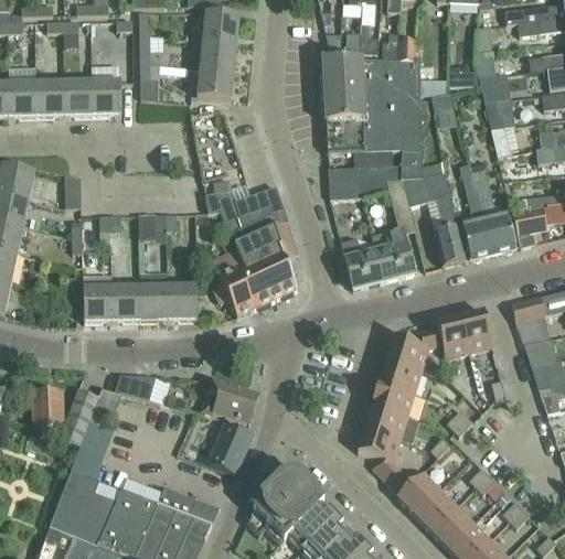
[(401,13),(402,0),(388,0),(388,13),(401,13)]
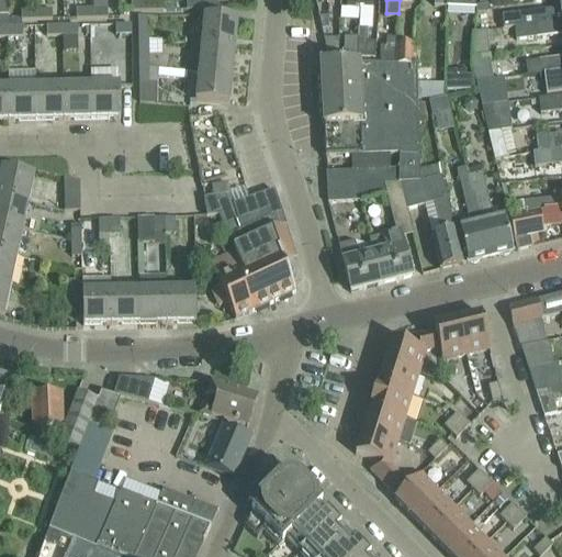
[(561,17),(561,0),(560,0),(561,4),(503,11),(504,25),(516,23),(536,20),(561,17)]
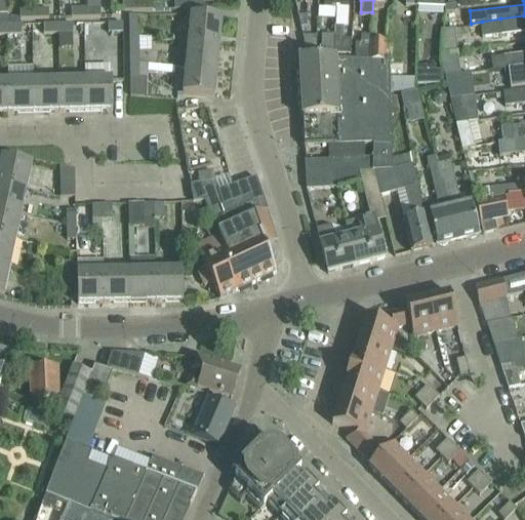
[(456,1),(444,1),(444,4),(444,9),(456,8),(456,1)]
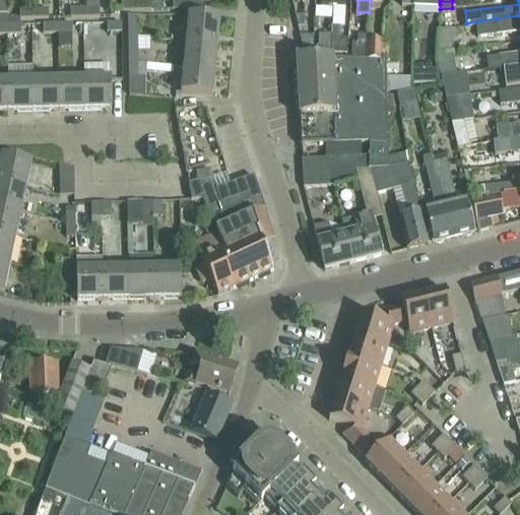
[(99,12),(99,3),(84,4),(84,13),(99,12)]
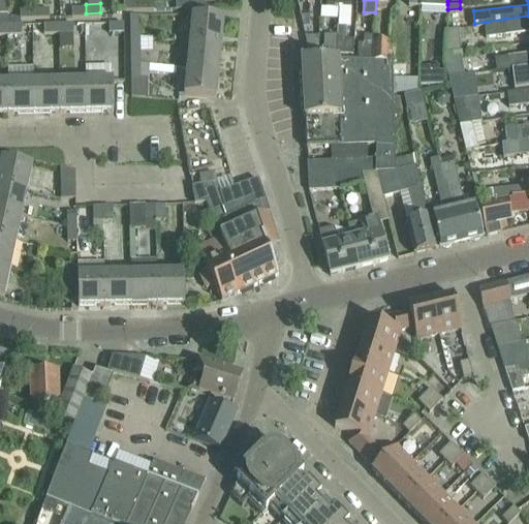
[(86,13),(86,4),(71,4),(71,13),(86,13)]
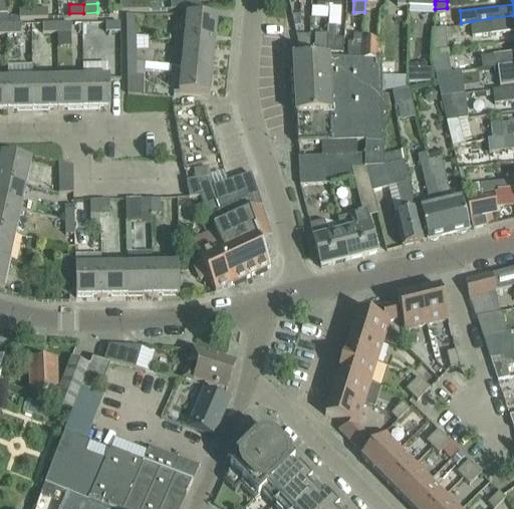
[(33,14),(33,5),(19,5),(20,14),(33,14)]
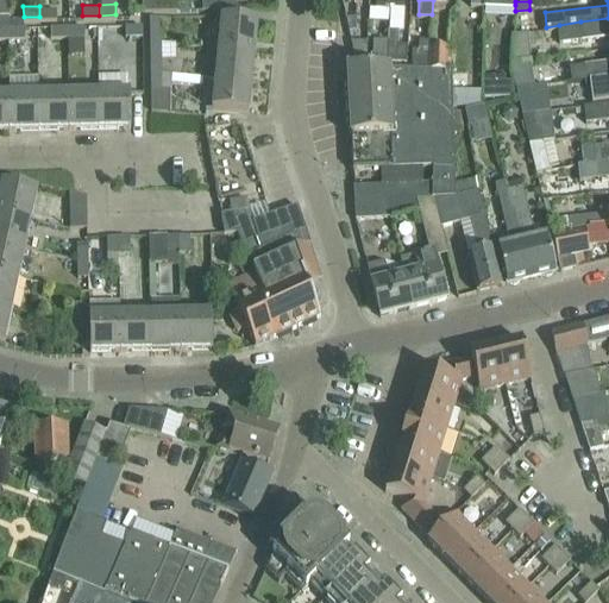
[(56,16),(56,6),(39,6),(39,17),(56,16)]
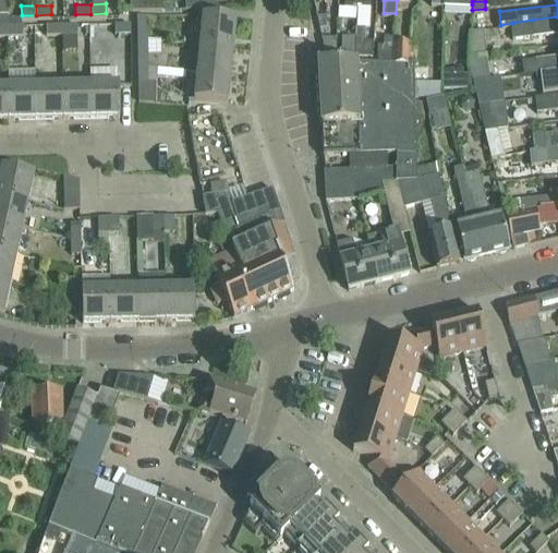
[(233,44),(235,15),(202,12),(199,40),(233,44)]
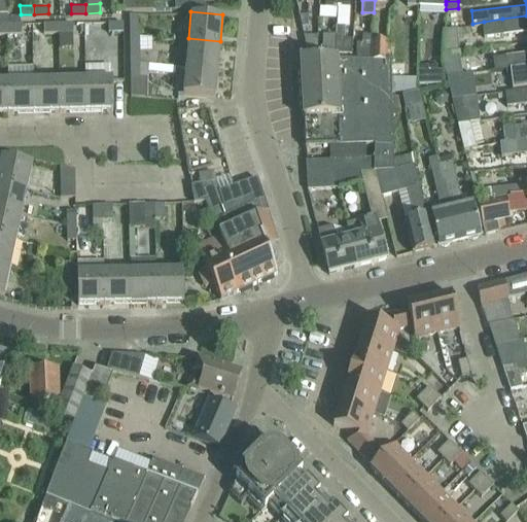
[(130,12),(130,34),(139,33),(139,12),(130,12)]
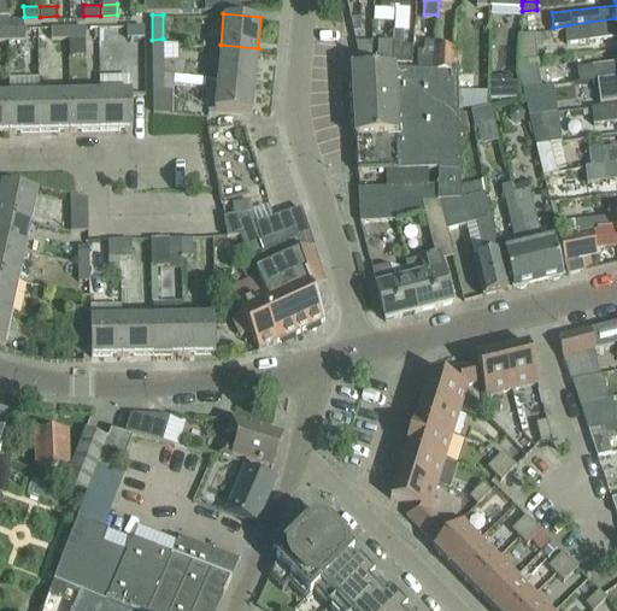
[(616,18),(588,22),(566,25),(568,40),(616,33),(616,18)]
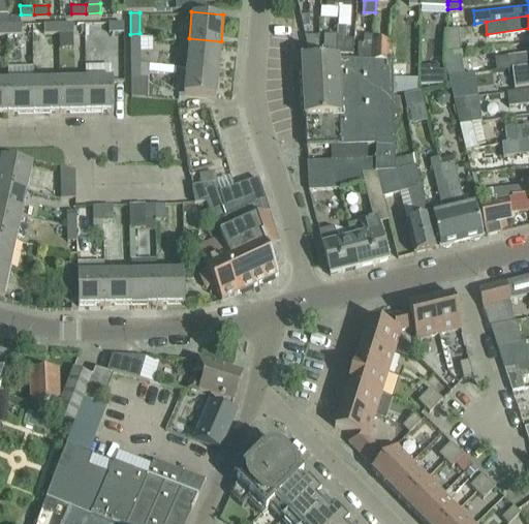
[(123,29),(123,20),(109,20),(110,29),(123,29)]
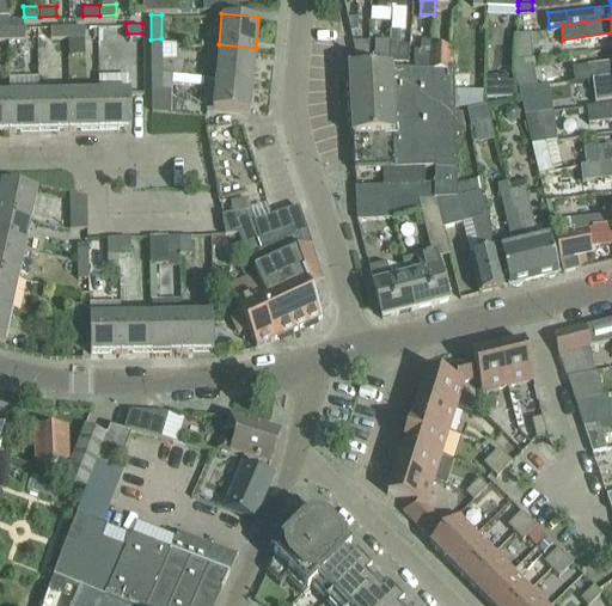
[(67,35),(67,24),(38,24),(38,35),(67,35)]
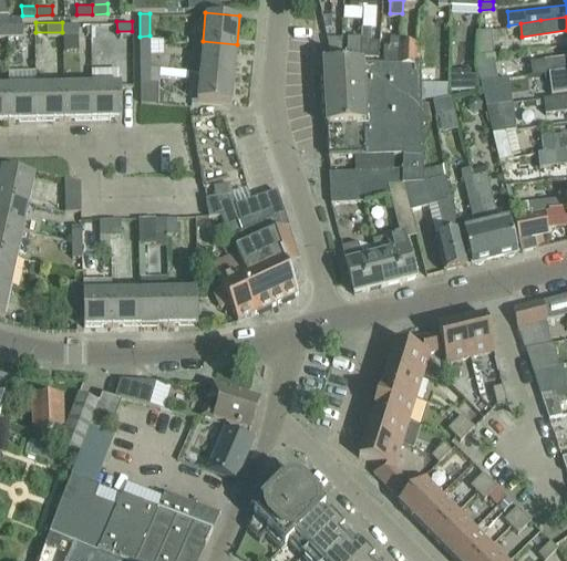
[(79,49),(79,32),(78,22),(62,22),(62,32),(63,32),(64,49),(79,49)]
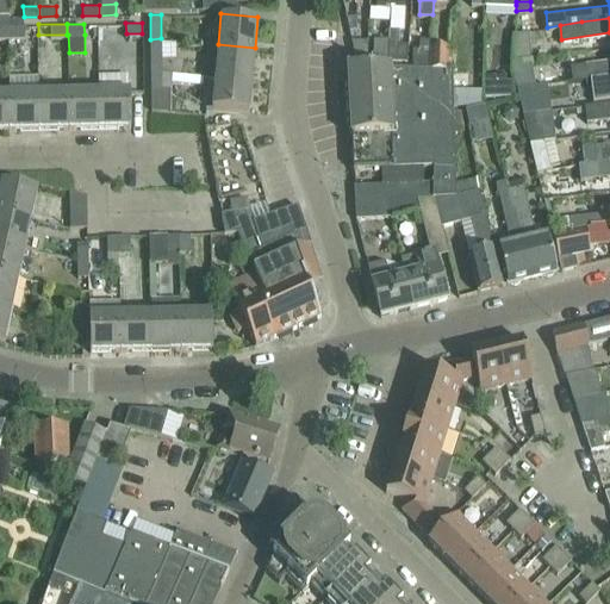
[(24,36),(24,25),(7,25),(7,36),(24,36)]
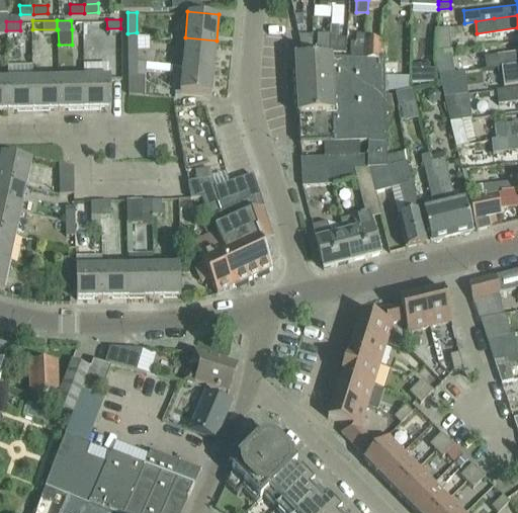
[(330,22),(330,31),(330,50),(345,51),(346,35),(339,35),(339,23),(330,22)]
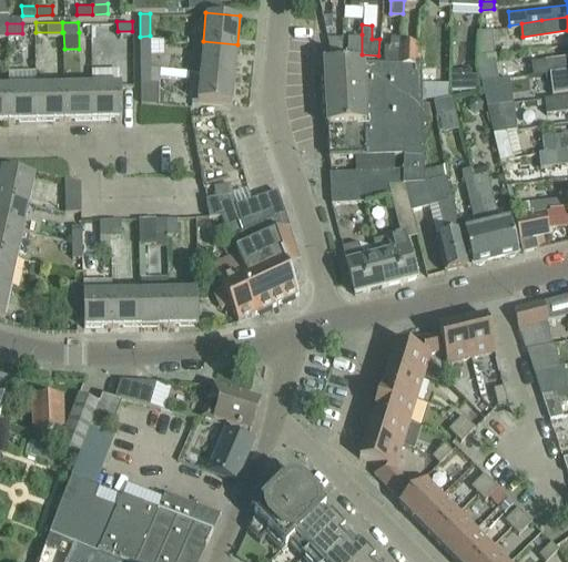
[(479,29),(480,52),(495,50),(492,28),(479,29)]
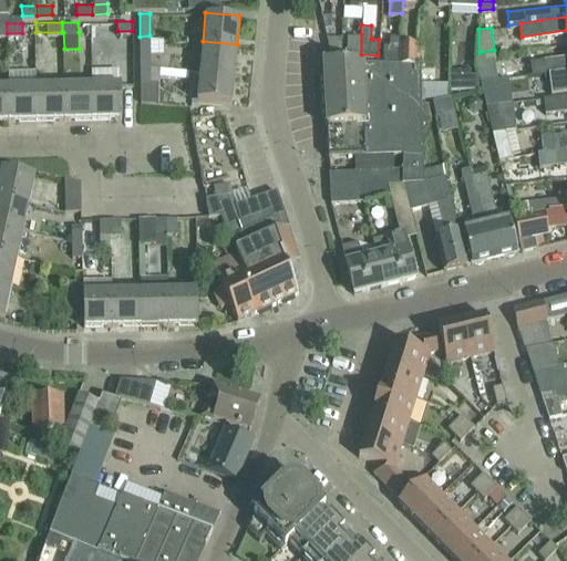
[(342,34),(327,34),(331,54),(341,54),(342,34)]
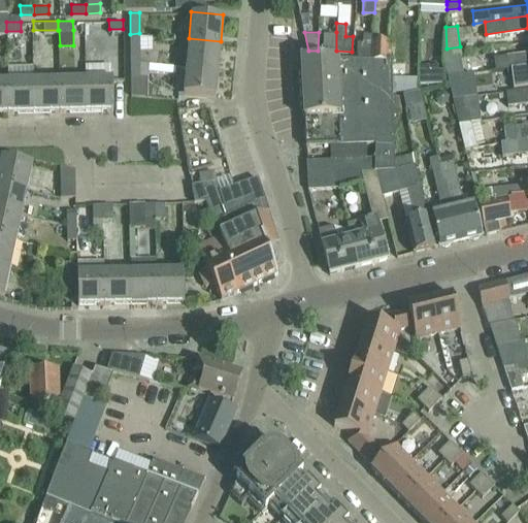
[(336,51),(336,32),(324,32),(323,51),(336,51)]
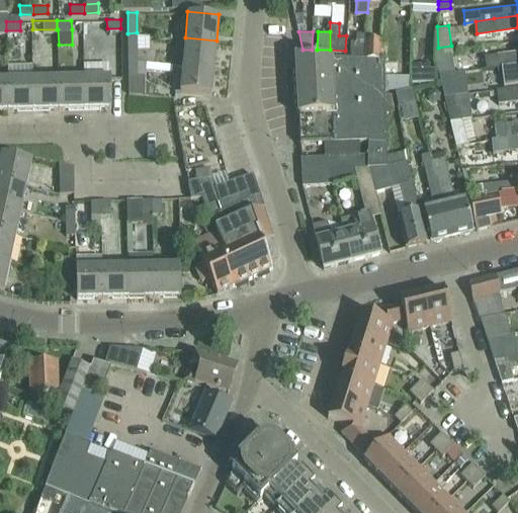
[(363,56),(364,40),(364,31),(356,31),(356,40),(351,40),(351,56),(363,56)]
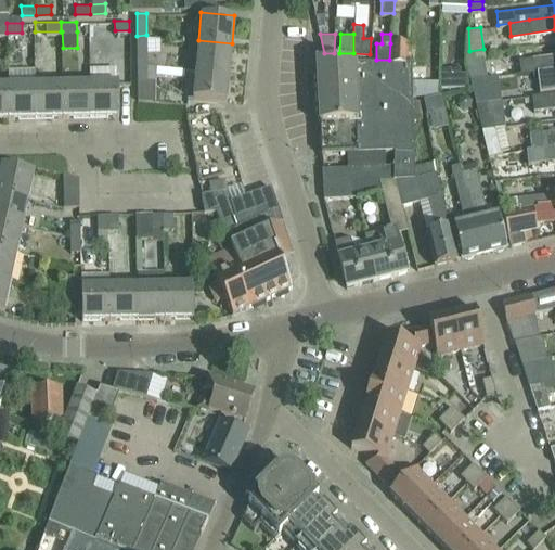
[(160,36),(146,35),(137,36),(138,62),(147,62),(147,51),(160,51),(160,36)]
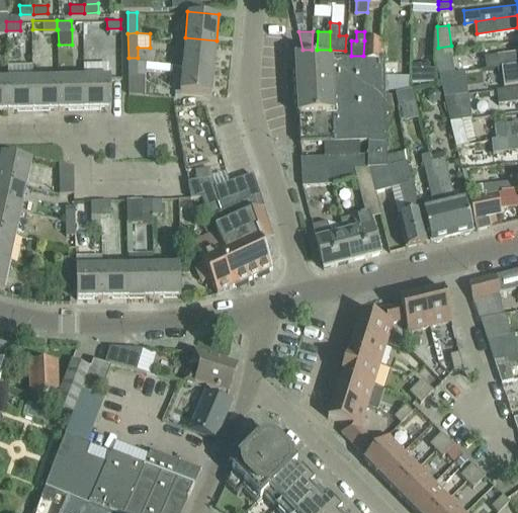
[(213,66),(217,40),(185,37),(182,63),(213,66)]
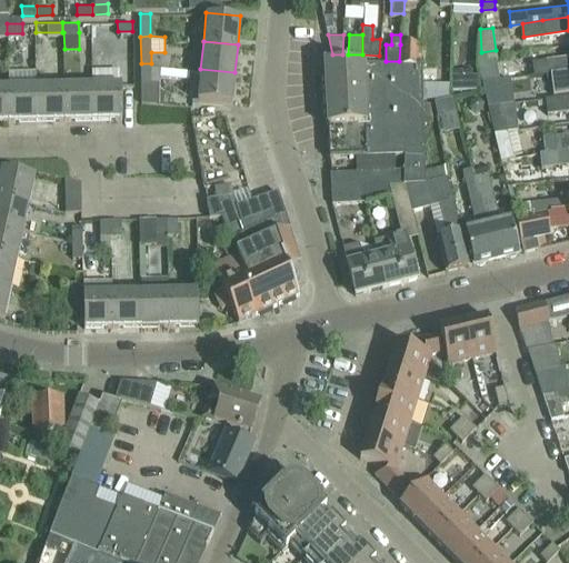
[(420,44),(400,44),(399,61),(419,62),(420,44)]
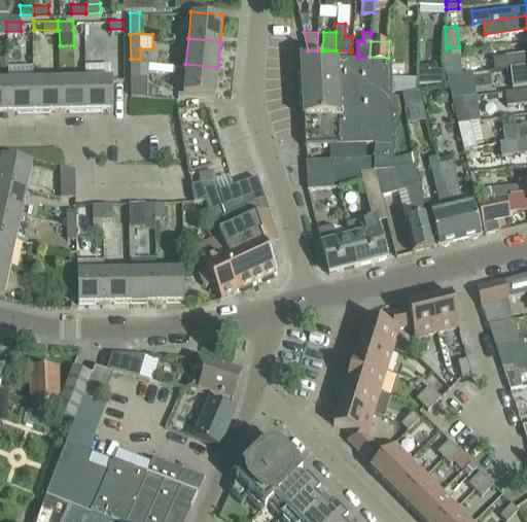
[(463,72),(459,46),(446,48),(442,49),(446,76),(448,75),(459,73),(463,72)]
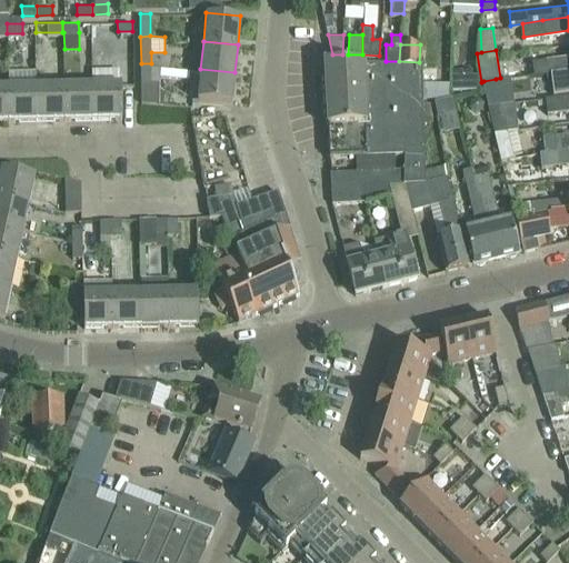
[(568,68),(568,54),(532,59),(533,73),(540,72),(548,71),(568,68)]
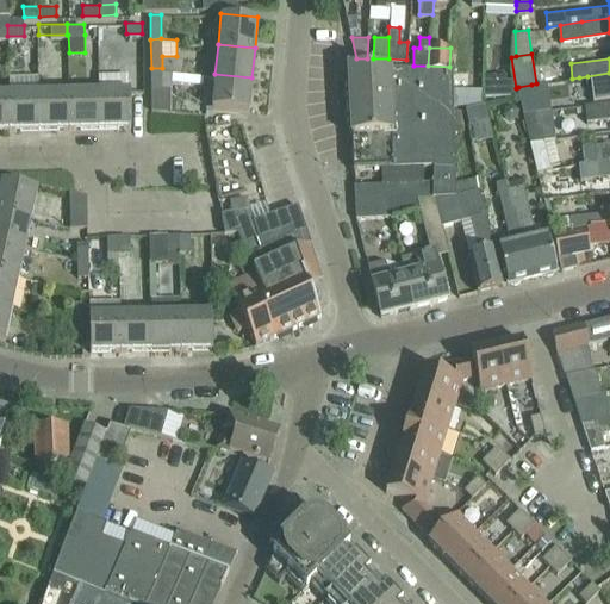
[(453,67),(449,67),(428,66),(414,66),(372,64),(348,63),(353,166),(434,161),(433,179),(354,184),(355,199),(385,199),(435,197),(454,197),(454,180),(453,67)]
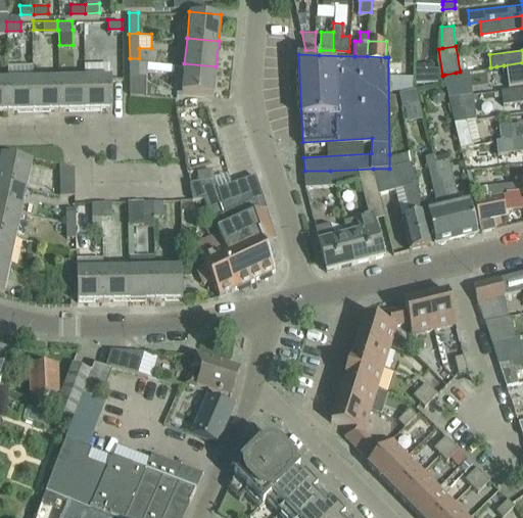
[(148,59),(139,58),(130,58),(130,92),(146,92),(147,73),(148,59)]
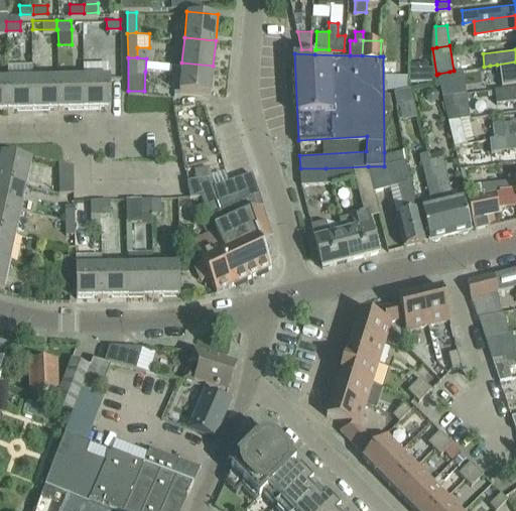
[(515,61),(497,65),(490,66),(491,77),(515,74),(515,61)]
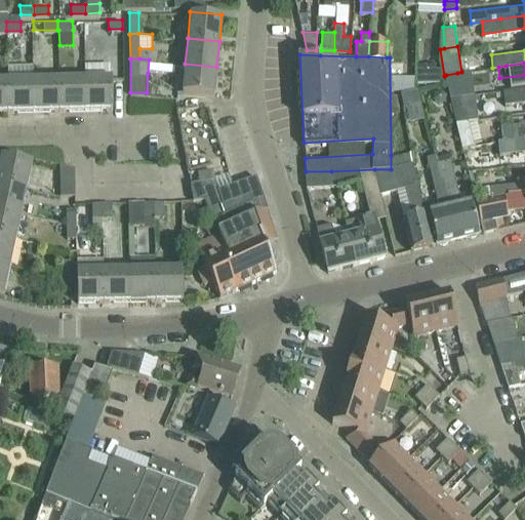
[(214,93),(216,67),(185,64),(183,90),(214,93)]
